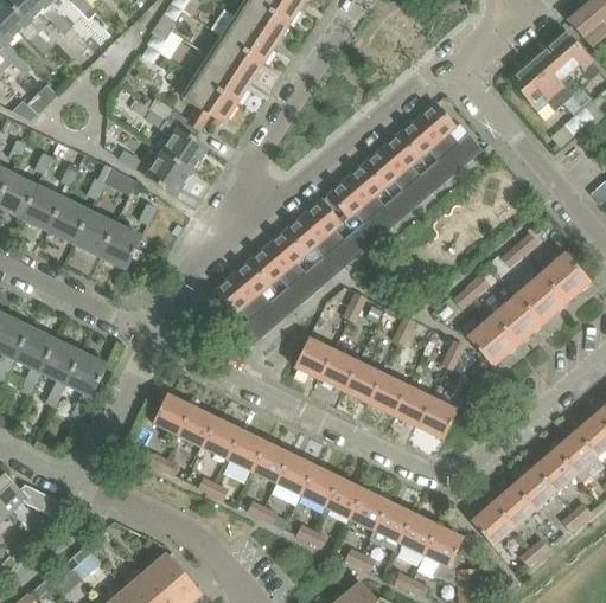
[(37,32),(27,24),(5,0),(2,0),(0,2),(0,34),(7,43),(19,32),(29,40),(37,32)]
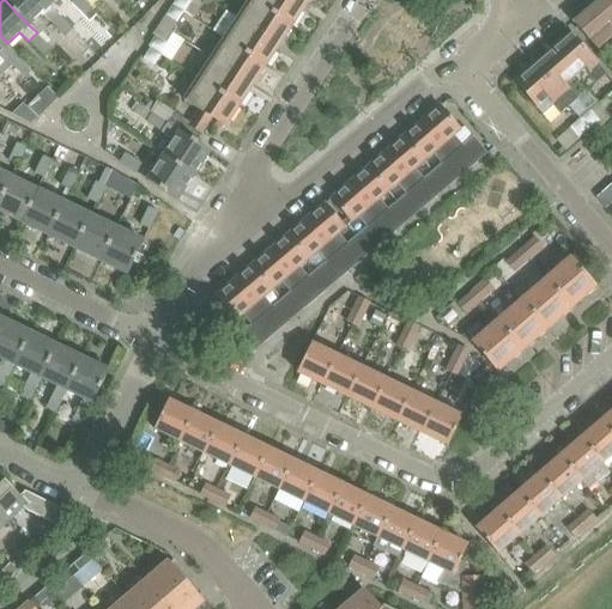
[(58,13),(49,4),(46,0),(5,0),(28,24),(41,12),(50,22),(58,13)]
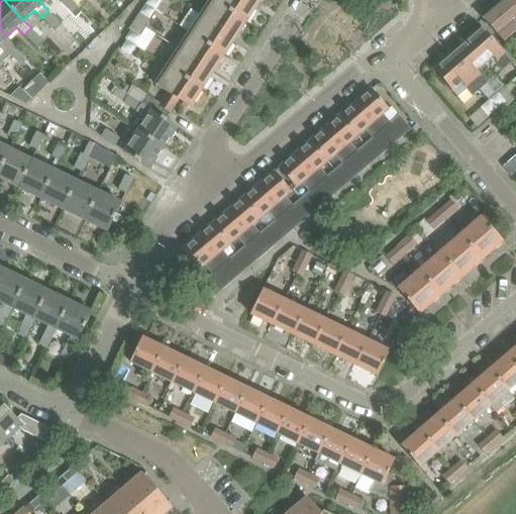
[(78,6),(72,0),(60,0),(59,1),(72,12),(78,6)]
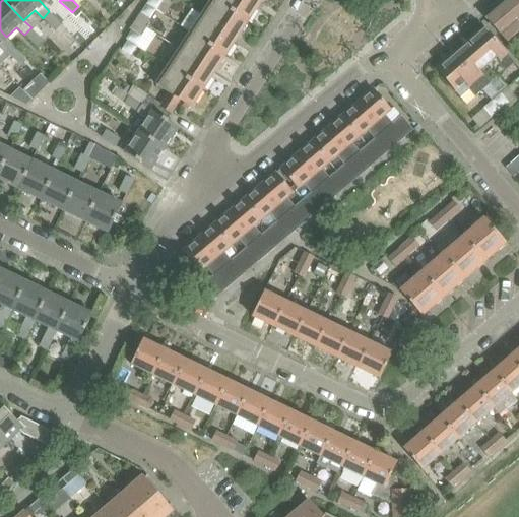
[(154,9),(155,7),(164,13),(172,1),(171,0),(147,0),(145,3),(154,9)]
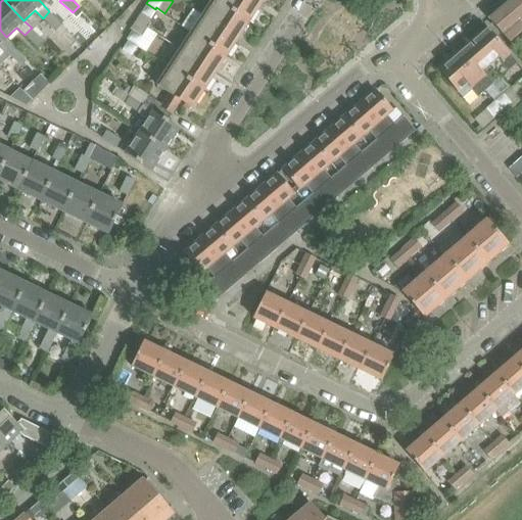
[(239,37),(250,19),(218,0),(215,0),(204,15),(239,37)]
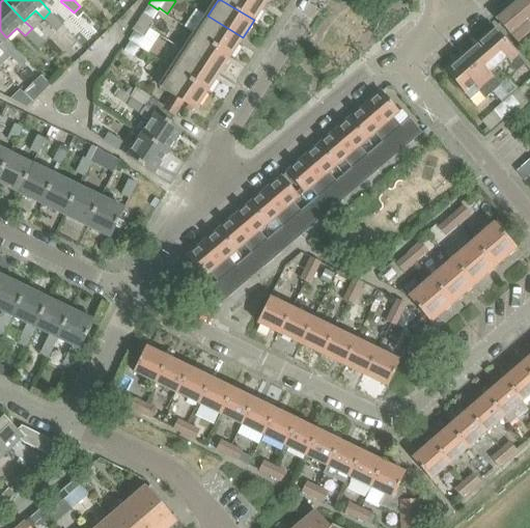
[(254,20),(266,2),(261,0),(221,0),(254,20)]
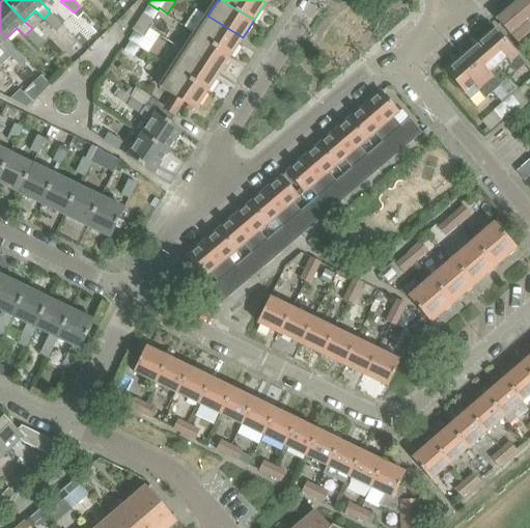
[(517,0),(513,3),(529,22),(529,21),(529,0),(517,0)]
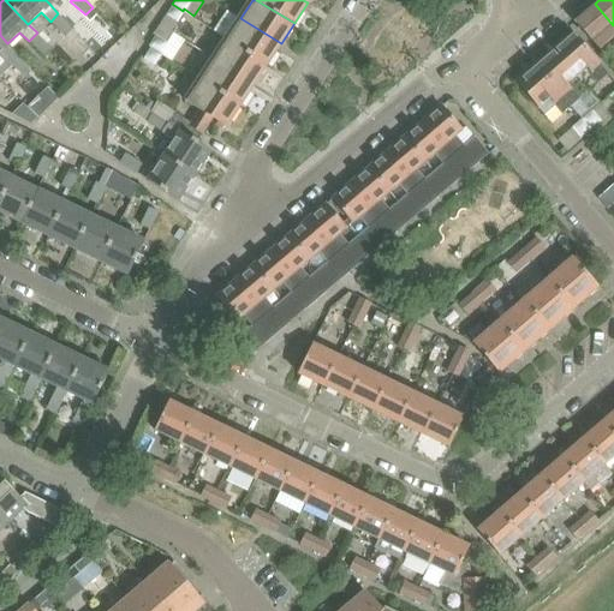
[(159,24),(172,33),(173,30),(171,29),(183,11),(172,4),(159,24)]
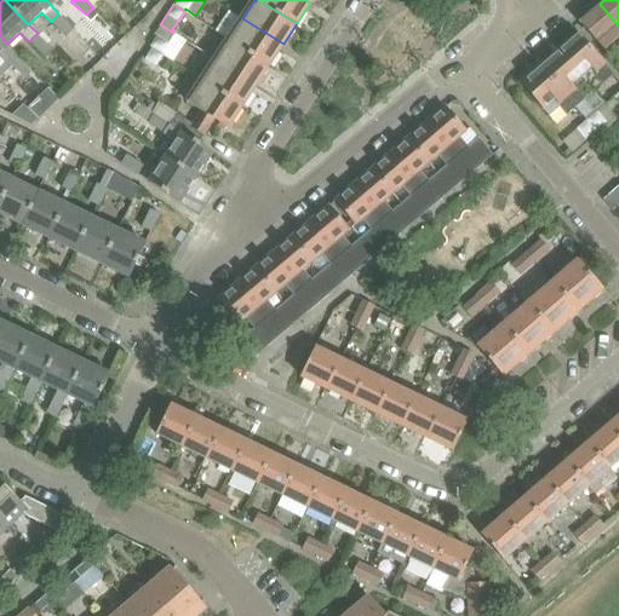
[(618,39),(612,30),(618,26),(600,4),(580,21),(613,57),(618,51),(618,39)]
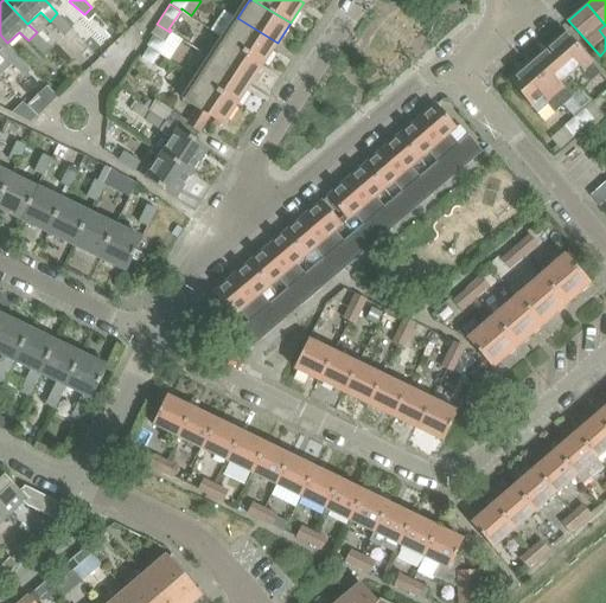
[(57,13),(50,21),(63,34),(71,26),(57,13)]
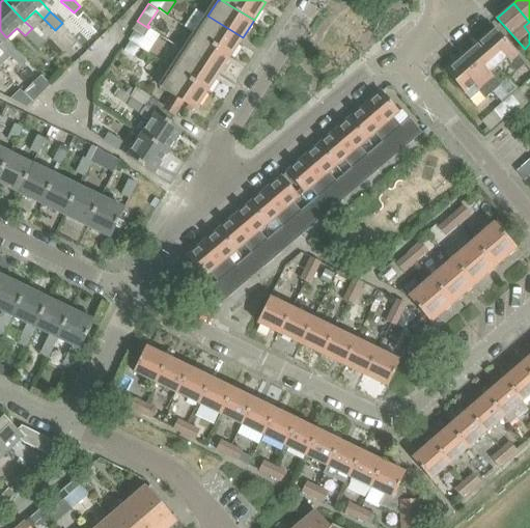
[(231,55),(243,37),(207,16),(196,33),(231,55)]
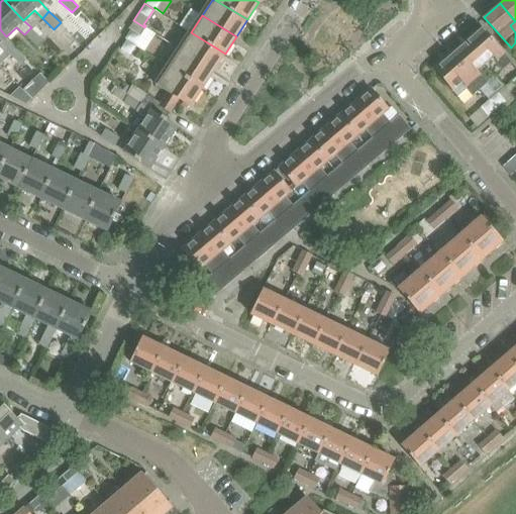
[(144,27),(133,20),(129,27),(130,28),(125,37),(126,38),(125,39),(134,45),(135,44),(134,43),(144,27)]
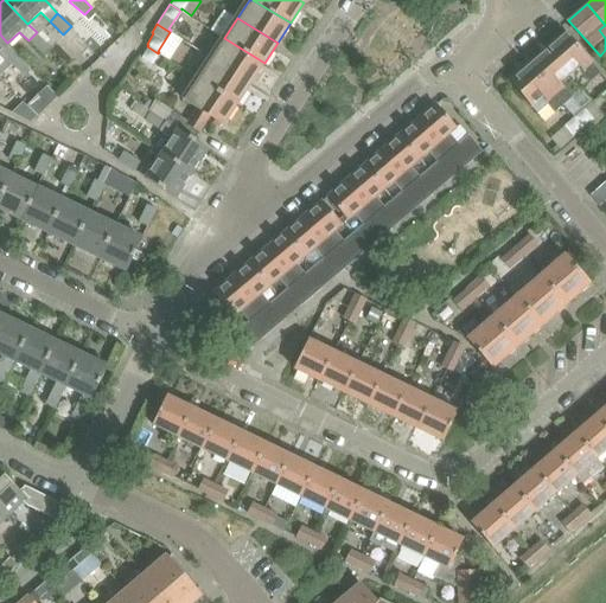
[(588,72),(595,65),(597,65),(588,57),(565,30),(546,45),(571,74),(580,64),(588,72)]
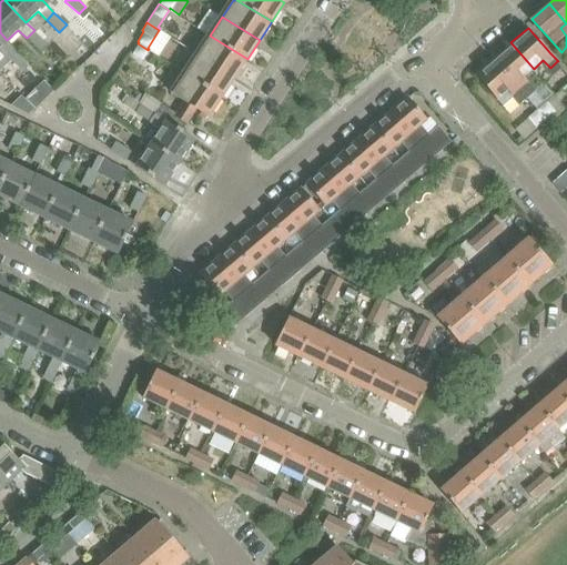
[(34,30),(27,38),(40,51),(48,44),(34,30)]
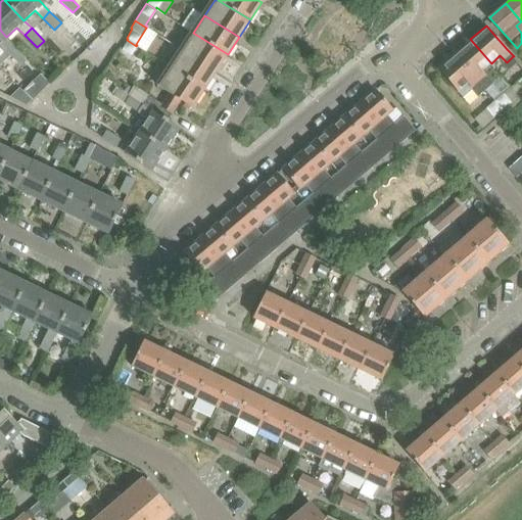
[(217,72),(228,54),(193,33),(182,50),(217,72)]
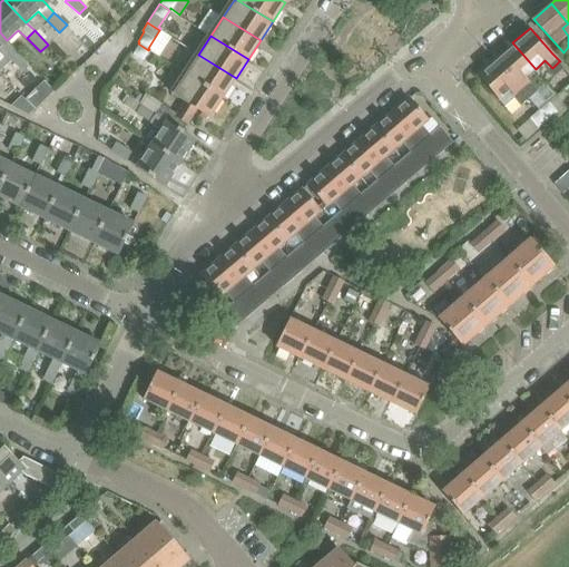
[(527,77),(536,69),(512,42),(497,57),(519,84),(526,90),(532,85),(527,77)]
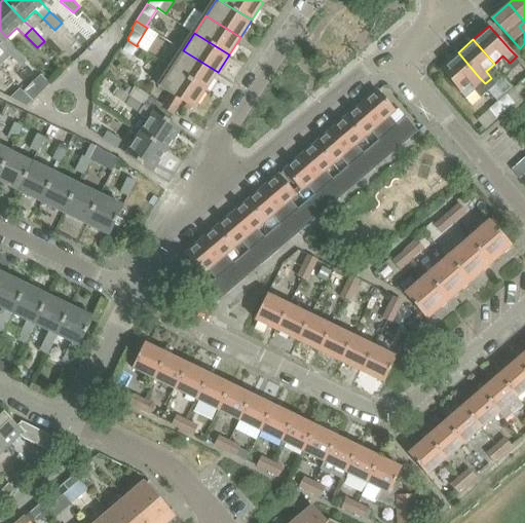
[(127,40),(122,48),(132,54),(137,46),(127,40)]
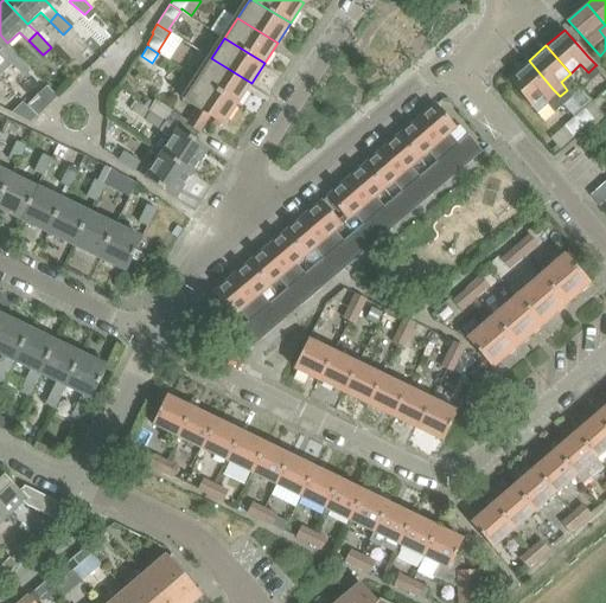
[(31,66),(17,52),(8,59),(23,75),(31,66)]
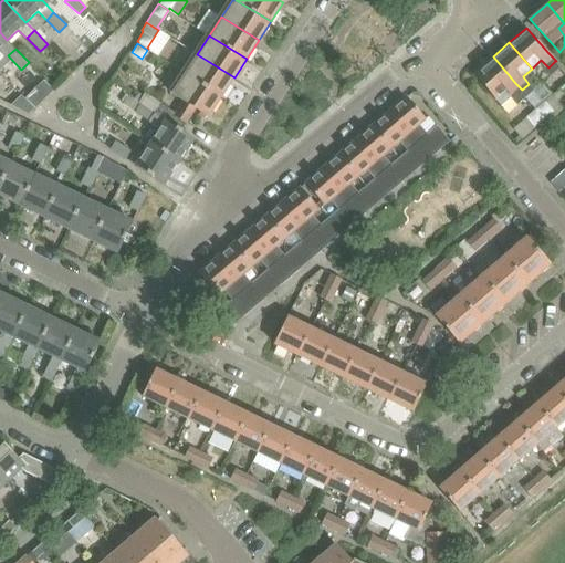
[(222,96),(234,77),(197,54),(185,73),(222,96)]
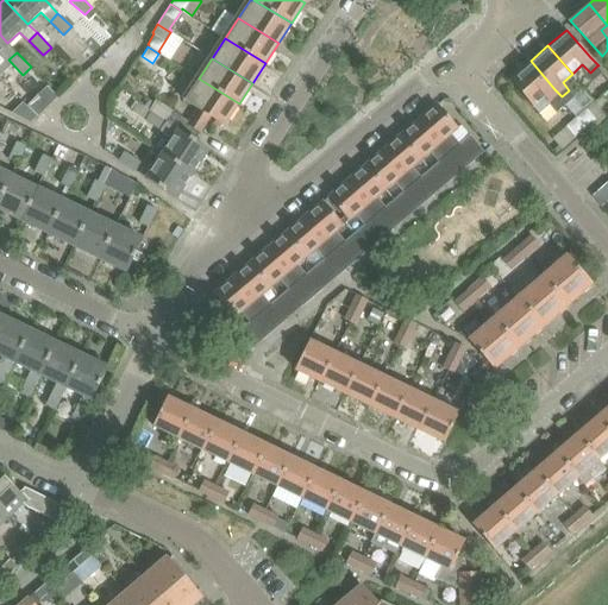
[(555,104),(562,96),(555,89),(531,61),(512,77),(536,106),(547,96),(555,104)]
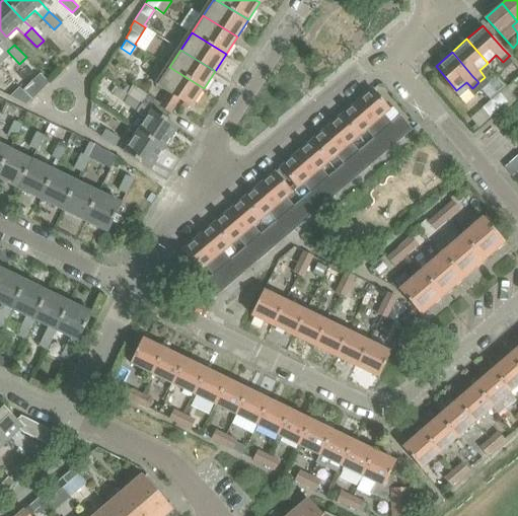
[(193,105),(204,88),(169,67),(158,84),(167,89),(179,97),(193,105)]
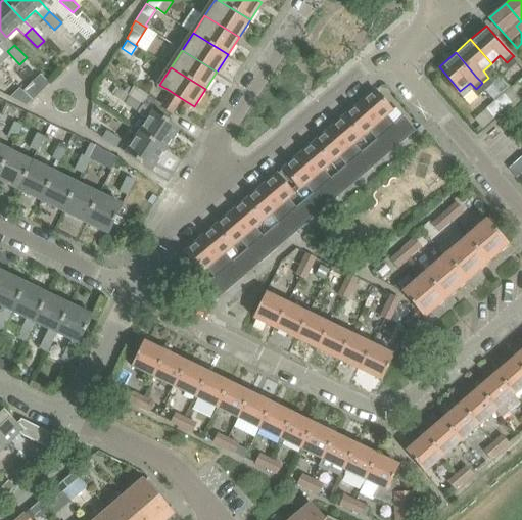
[(521,76),(512,86),(519,94),(521,90),(521,76)]
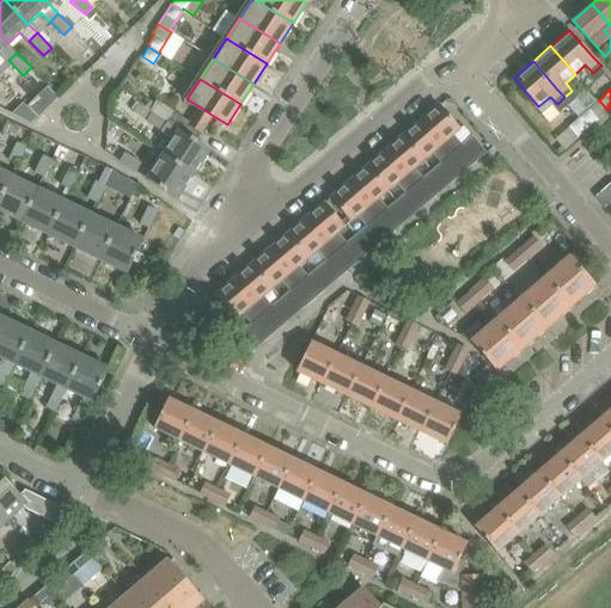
[(162,130),(175,110),(157,99),(150,110),(151,111),(145,120),(162,130)]
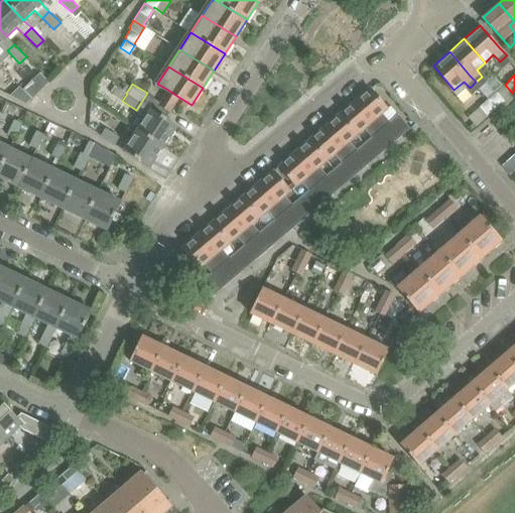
[(497,106),(512,93),(505,85),(489,98),(497,106)]
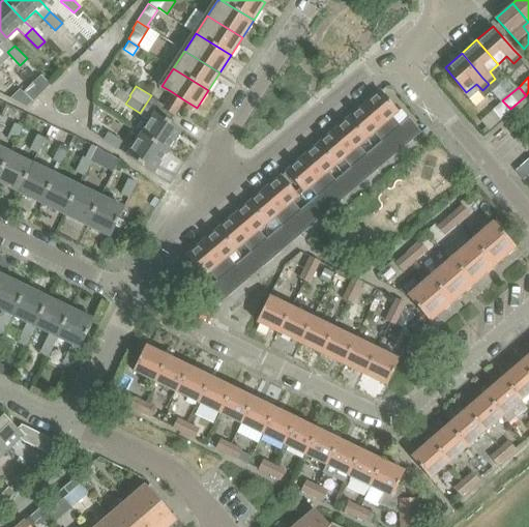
[(379,90),(362,105),(380,123),(401,146),(410,139),(420,130),(407,116),(406,117),(407,117),(398,124),(390,115),(394,111),(395,112),(397,111),(379,90)]
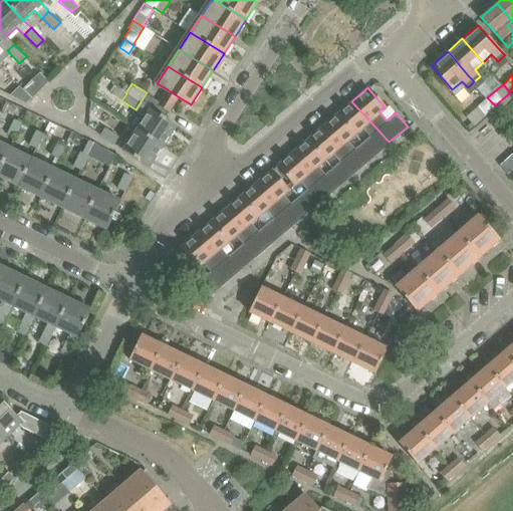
[(169,110),(178,96),(166,88),(159,100),(157,103),(169,110)]
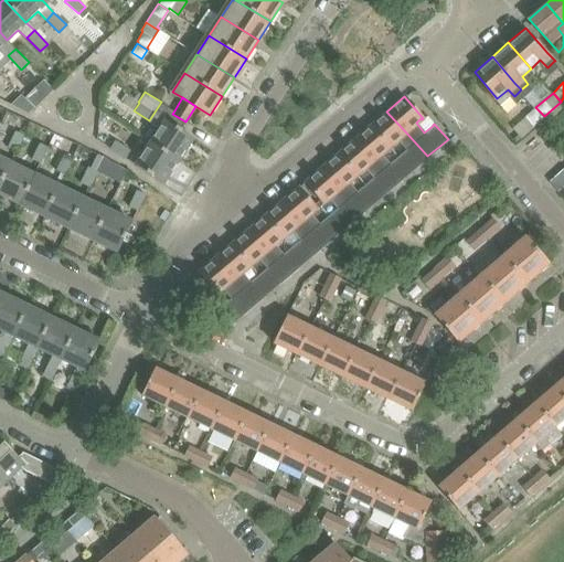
[(172,114),(174,110),(161,102),(149,120),(161,128),(152,141),(179,158),(194,136),(181,128),(185,122),(172,114)]
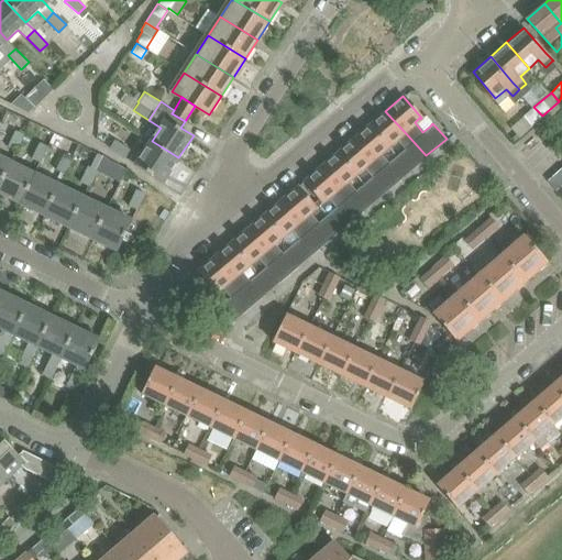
[(531,124),(542,116),(533,107),(524,116),(531,124)]
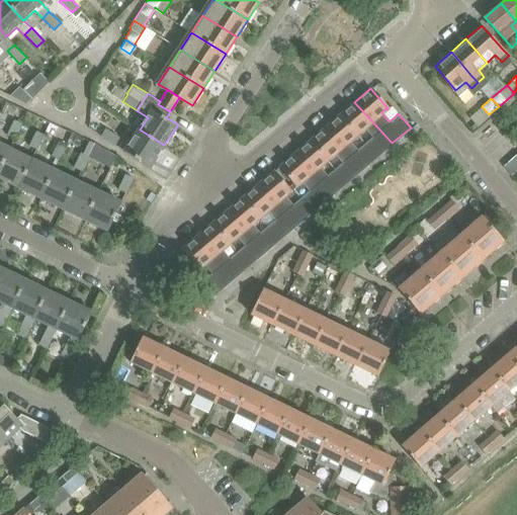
[(364,126),(372,136),(363,144),(375,157),(382,152),(382,151),(392,143),(371,120),(354,102),(338,115),(355,135),(364,126)]
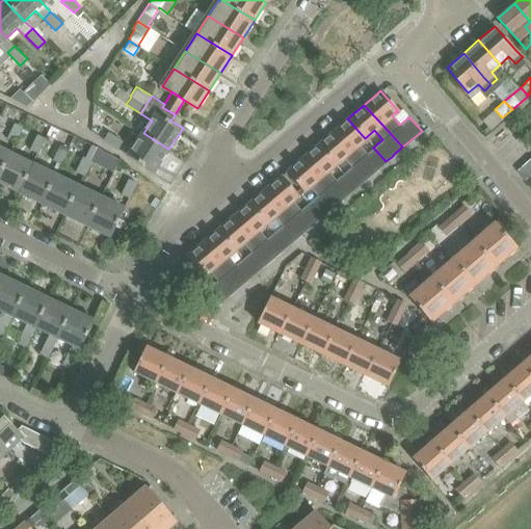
[(370,175),(378,167),(379,167),(386,161),(373,148),(366,154),(357,144),(365,138),(347,118),(332,132),(349,151),(370,175)]
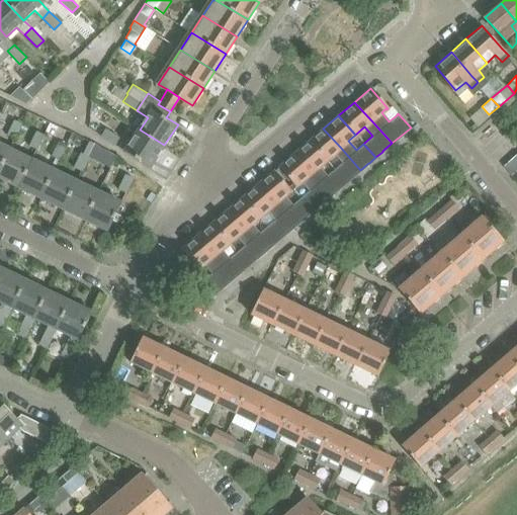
[(13,119),(6,134),(14,138),(21,123),(13,119)]
